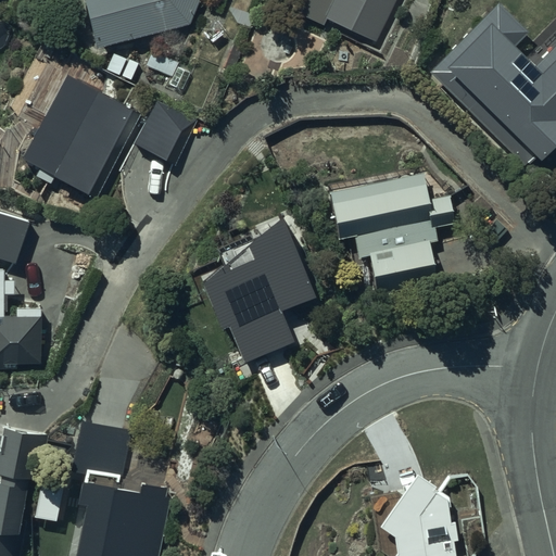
[(81,0),(93,46),(187,24),(196,0),(81,0)]
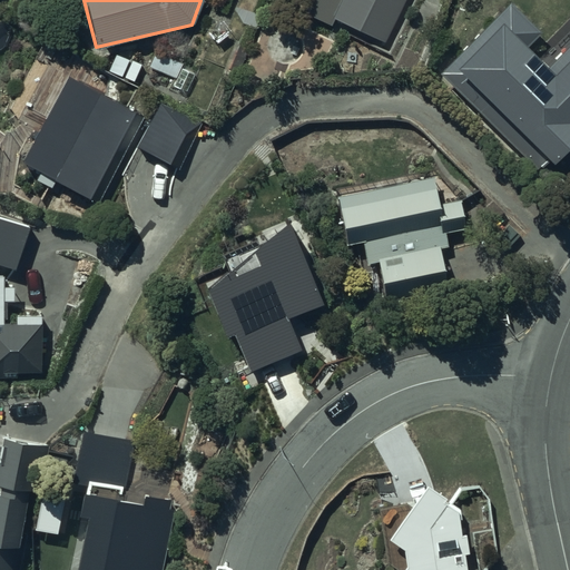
[(383,43),(403,0),(306,0),(301,11),(333,27),(336,21),(383,43)]
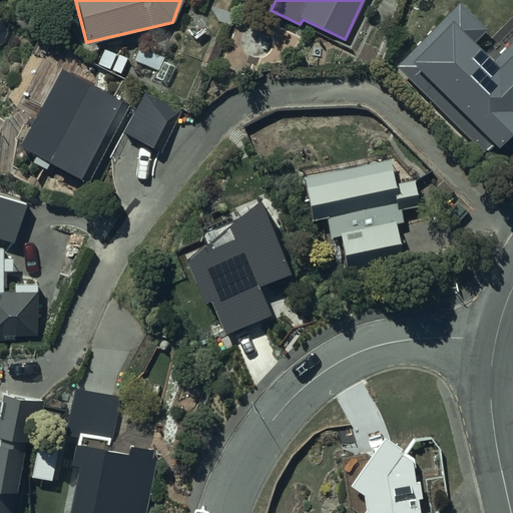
[(512,35),(491,59),(472,41),(487,26),(458,0),(454,0),(393,67),(485,152),(493,144),(495,146),(512,126),(512,110),(511,109),(512,106),(512,35)]
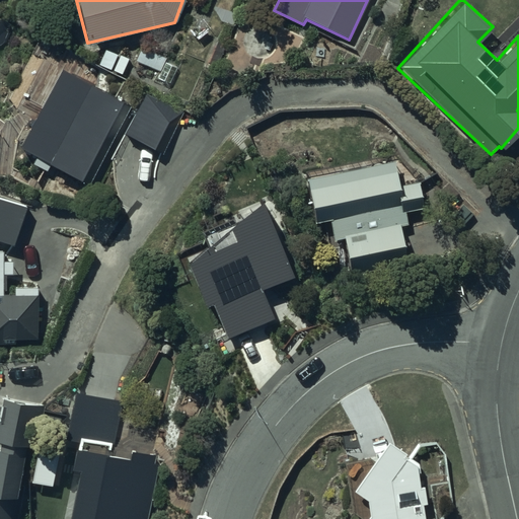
[(139,46),(133,60),(159,72),(165,57),(139,46)]
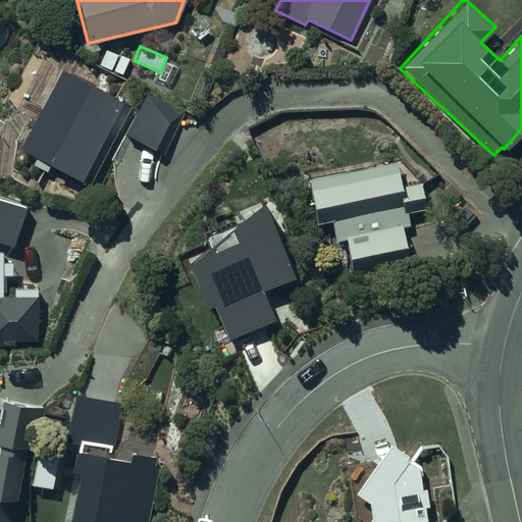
[(16,149),(36,159),(33,164),(54,174),(56,169),(90,186),(129,103),(60,69),(16,149)]
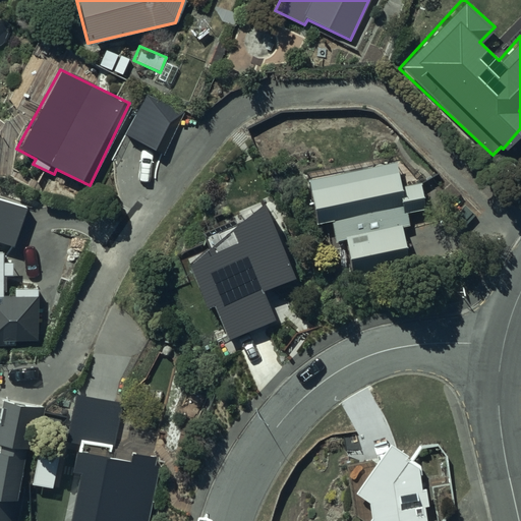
[(145,92),(122,133),(161,156),(184,113),(145,92)]
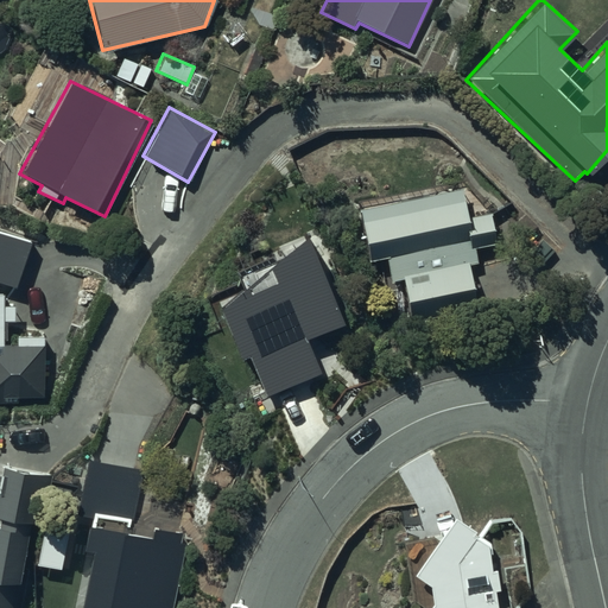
[(458,181),(355,203),(365,259),(381,255),(386,280),(400,278),(407,322),(474,310),(466,266),(476,265),(473,247),(495,242),(491,213),(466,216),(458,181)]
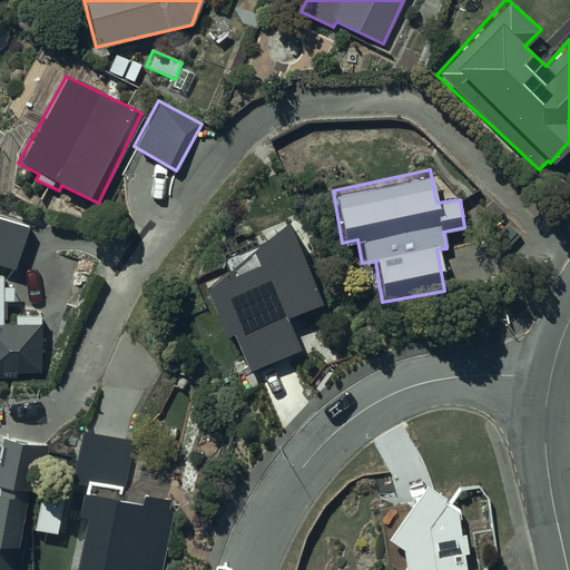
[(27,231),(0,220),(0,377),(15,379),(15,372),(39,372),(40,323),(2,322),(3,274),(0,273),(0,266),(13,271),(27,231)]
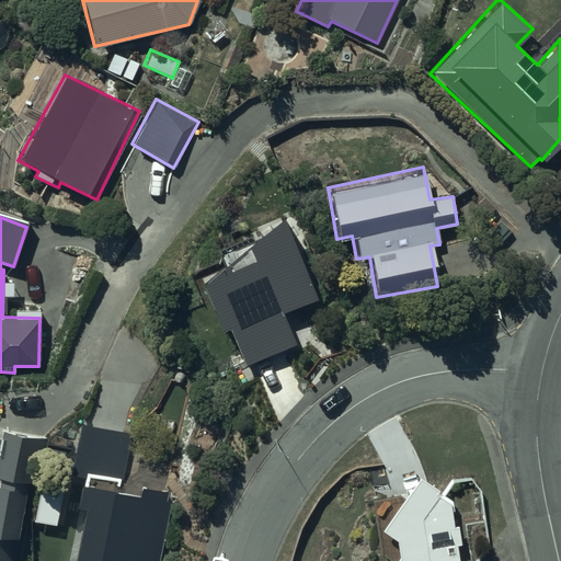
[(0,560),(12,560),(30,485),(34,487),(45,437),(0,426),(0,560)]
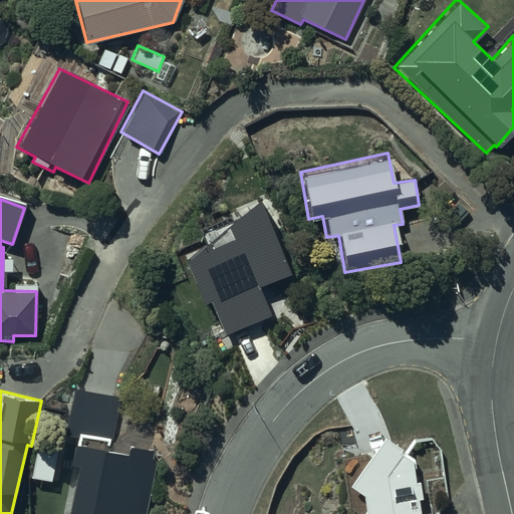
[(420,481),(416,482),(412,457),(380,435),(369,452),(339,457),(346,507),(356,513),(421,513),(419,500),(423,499),(420,481)]
